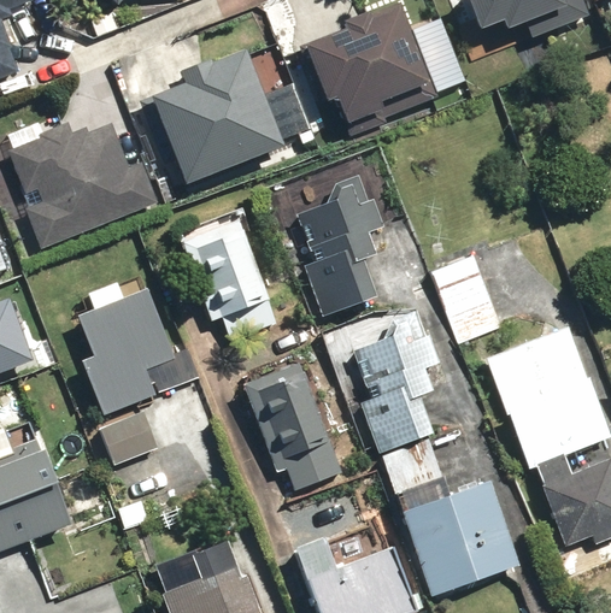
[(0,0),(0,81),(19,74),(0,24),(0,21),(16,15),(12,6),(29,0),(0,0)]
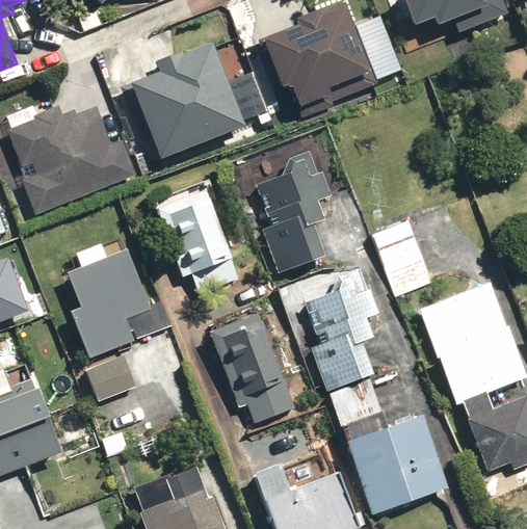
[(403,0),(410,17),(399,21),(411,51),(463,33),(456,17),(479,9),(483,22),(506,14),(501,0),(403,0)]
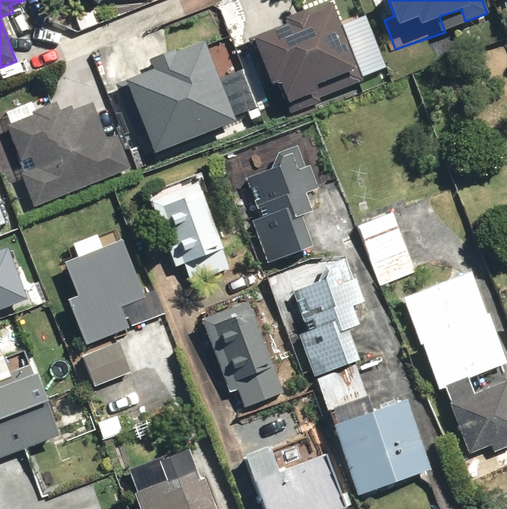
[(320,96),(391,67),(373,24),(347,35),(334,4),(250,38),(270,86),(278,83),(287,104),(319,91),(320,96)]
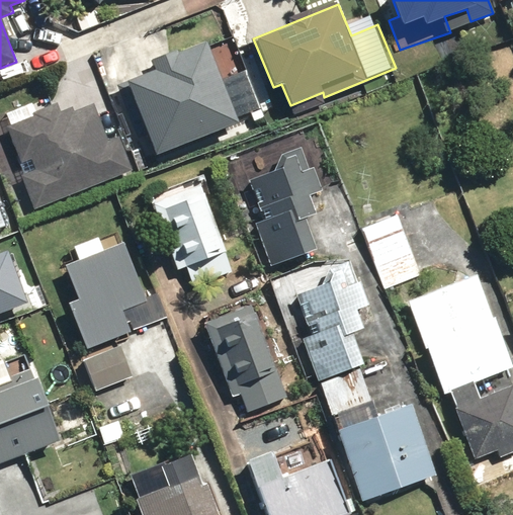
[(179,50),(172,33),(141,46),(151,70),(126,79),(156,154),(239,121),(236,115),(260,106),(247,74),(221,83),(204,39),(179,50)]
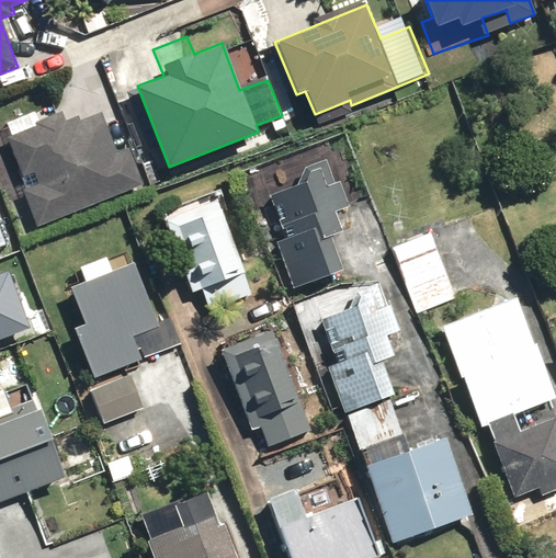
[(40,182),(25,188),(42,227),(145,182),(131,148),(123,151),(117,140),(112,143),(101,116),(83,123),(80,115),(70,94),(36,109),(9,121),(12,131),(7,133),(24,174),(34,170),(40,182)]
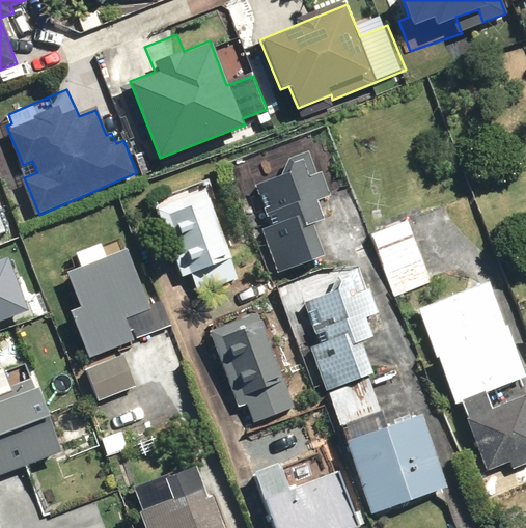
[(273,223),(264,228),(282,272),(325,253),(312,223),(325,217),(316,198),(331,192),(322,171),(316,173),(307,150),(288,159),(293,167),(256,183),(261,196),(266,204),(270,215),(273,223)]
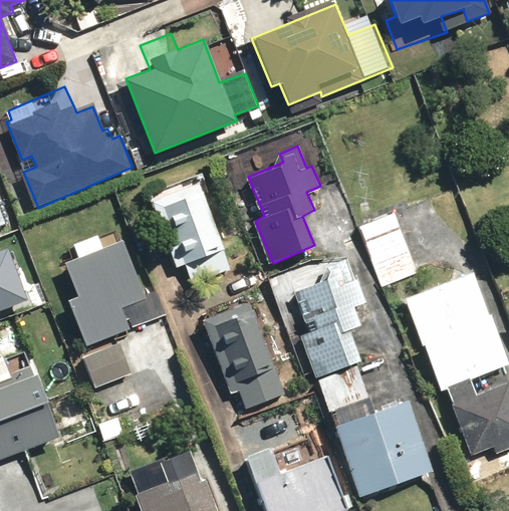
[(205,173),(150,194),(178,266),(207,255),(215,276),(234,268),(207,197),(214,195),(205,173)]
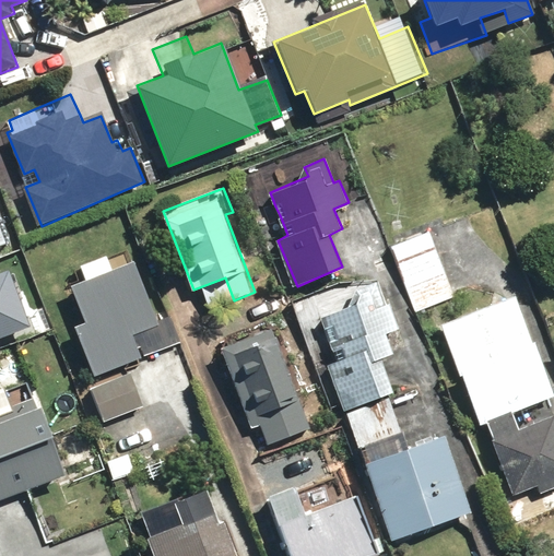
[(433,229),(393,246),(419,310),(458,295),(433,229)]
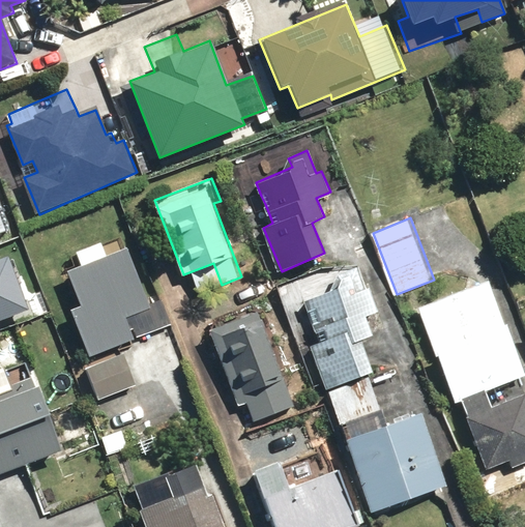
[(151,308),(120,235),(79,253),(85,266),(69,272),(83,306),(70,312),(90,357),(135,339),(126,318),(151,308)]
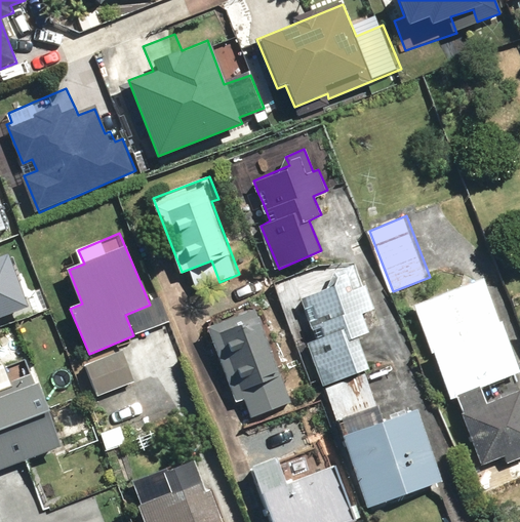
[(330,272),(334,284),(304,295),(318,335),(308,338),(324,385),(363,370),(369,368),(357,334),(366,330),(359,311),(373,306),(366,287),(357,262),(330,272)]
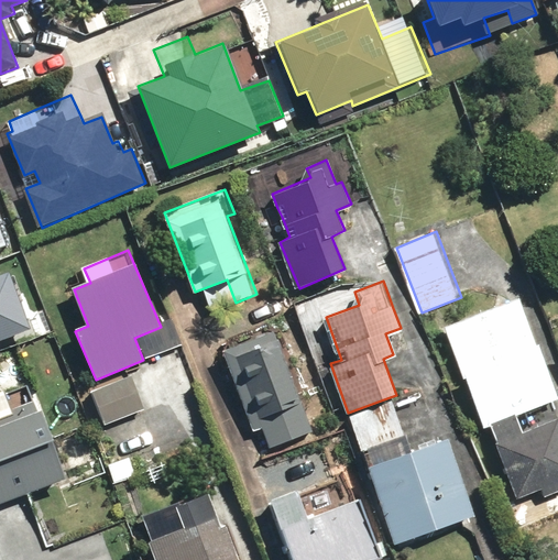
[(491,424),(516,415),(556,399),(518,300),(446,328),(483,428),(491,424)]
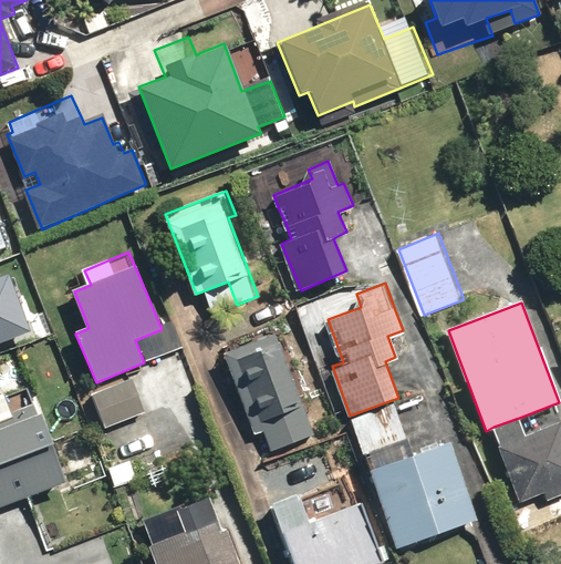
[(277,331),(222,354),(256,433),(265,430),(272,449),(318,431),(277,331)]
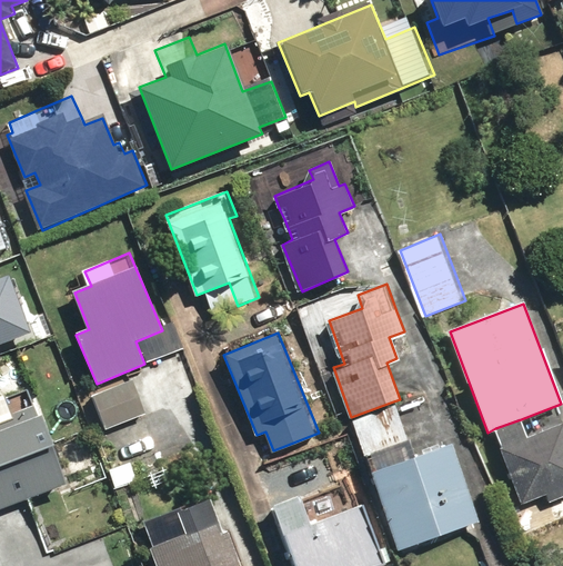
[(132,377),(92,395),(108,430),(148,414),(132,377)]
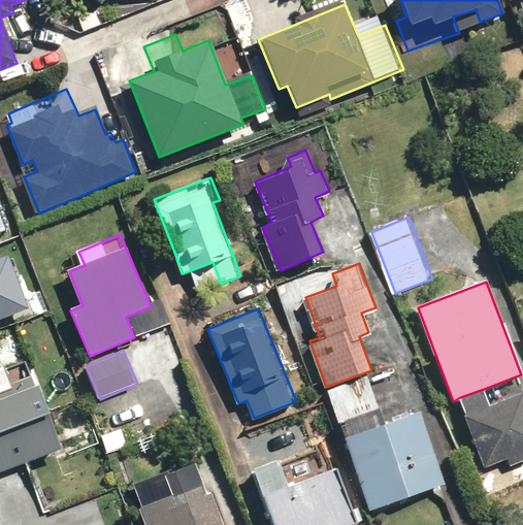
[(0,473),(61,448),(29,375),(8,385),(0,367),(0,366),(0,473)]
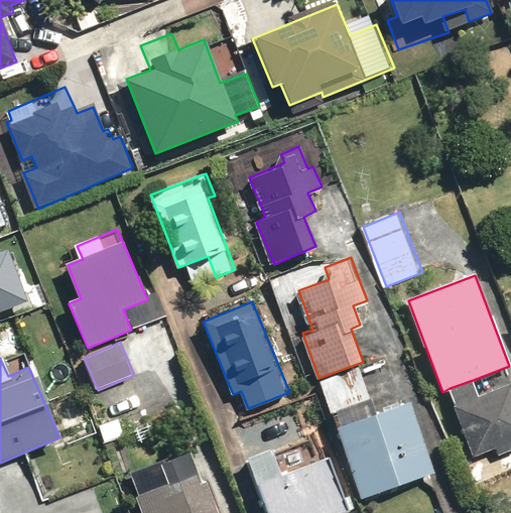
[(316,381),(335,429),(361,499),(433,473),(407,402),(378,413),(370,390),(380,387),(376,374),(363,379),(358,366),(316,381)]
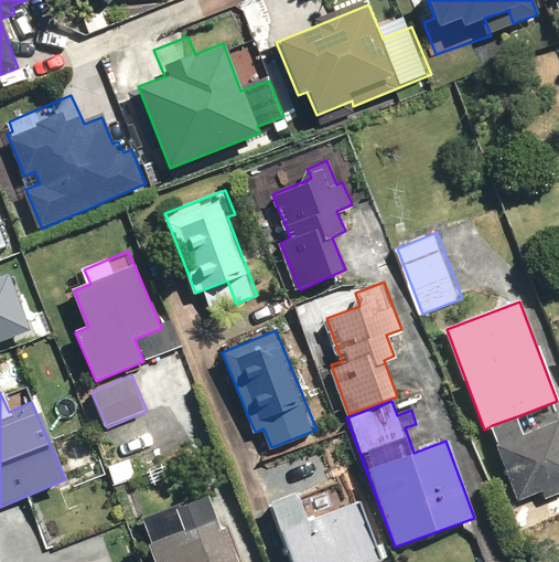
[(517,416),(492,425),(519,500),(558,485),(558,419),(531,428),(528,421),(520,424),(517,416)]
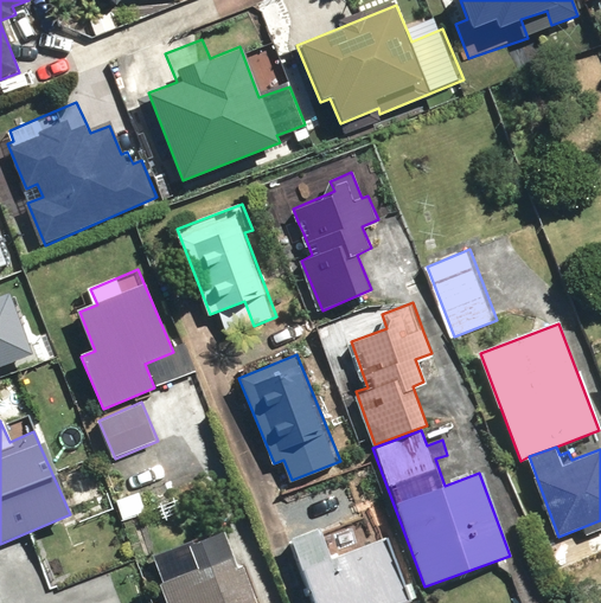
[(320,528),(291,539),(314,602),(397,602),(407,600),(383,538),(332,558),(320,528)]
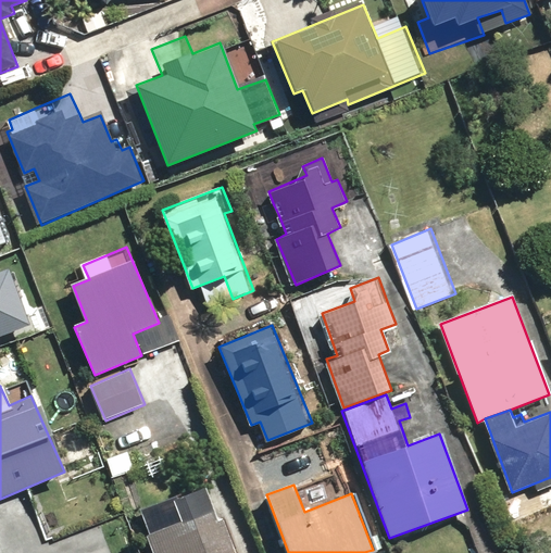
[(139,516),(154,552),(230,552),(203,489),(139,516)]
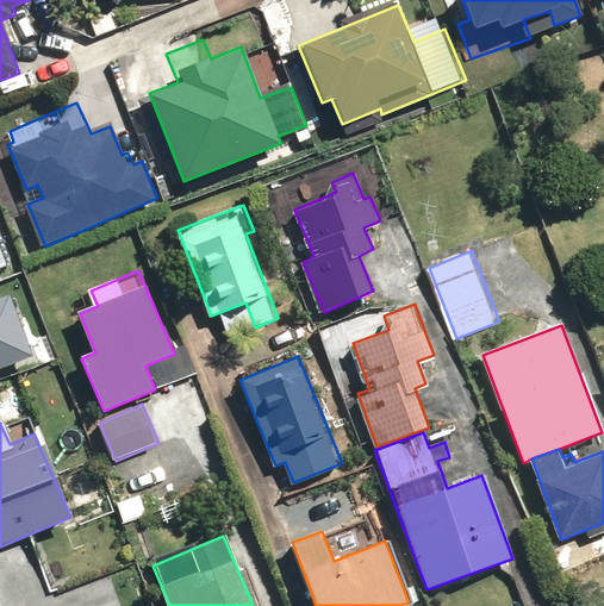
[(122,605),(112,582),(64,603),(66,605),(122,605)]
